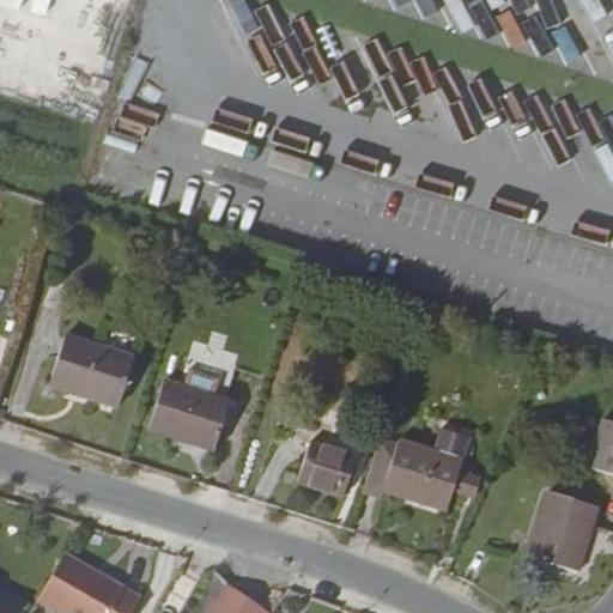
[(346,31),(328,38),(321,23),(309,28),(321,58),(338,49),(347,70),(360,64),(346,31)]
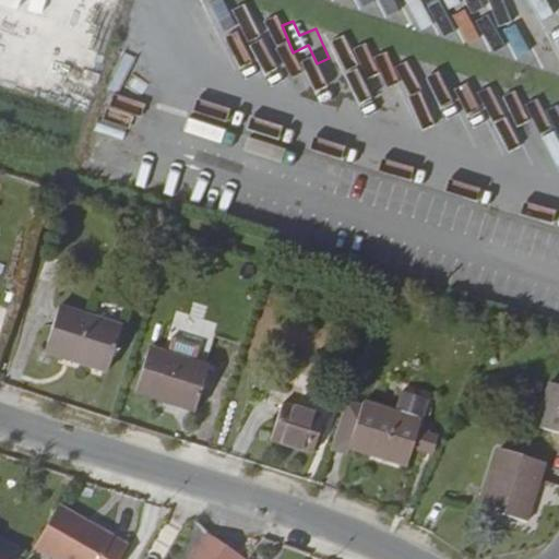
[(334,94),(346,88),(333,60),(321,66),(334,94)]
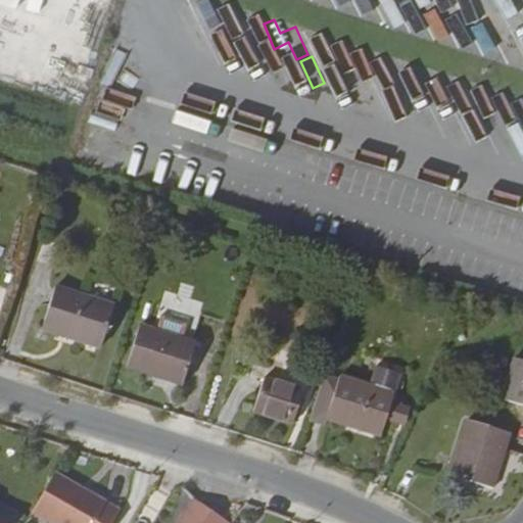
[(409,94),(421,89),(410,62),(398,67),(409,94)]
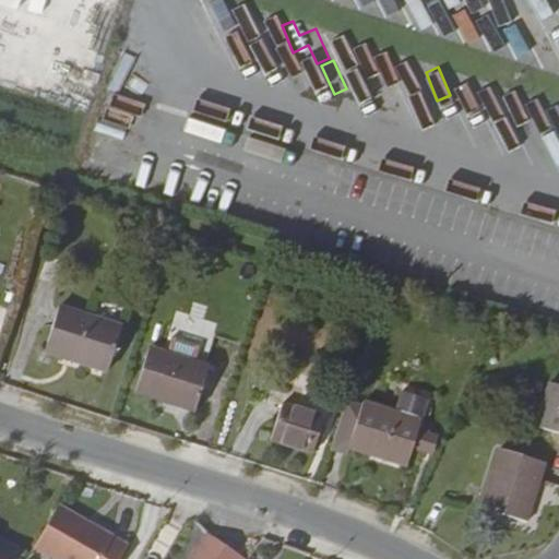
[(120,326),(58,306),(44,351),(107,370),(120,326)]
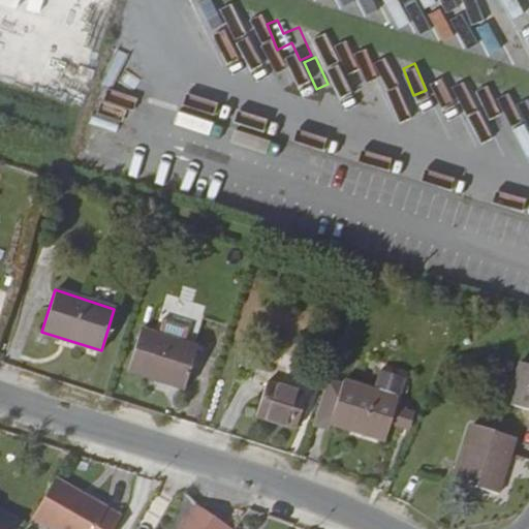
[(197,346),(141,329),(127,370),(184,389),(197,346)]
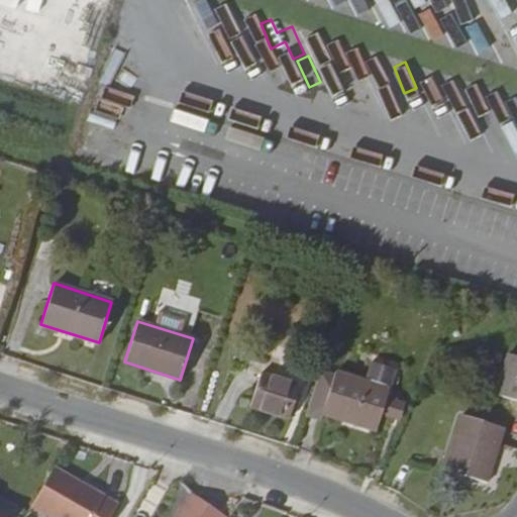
[(516,355),(508,353),(495,393),(516,400),(516,355)]
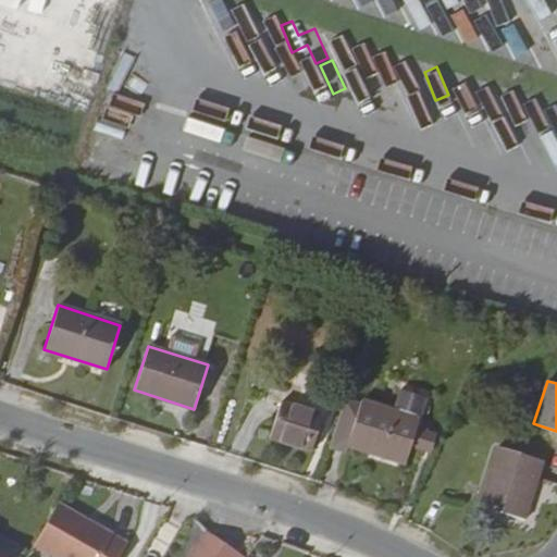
[(360,405),(345,399),(330,447),(347,453),(348,447),(405,465),(411,446),(416,430),(426,398),(400,391),(394,410),(361,400),(360,405)]
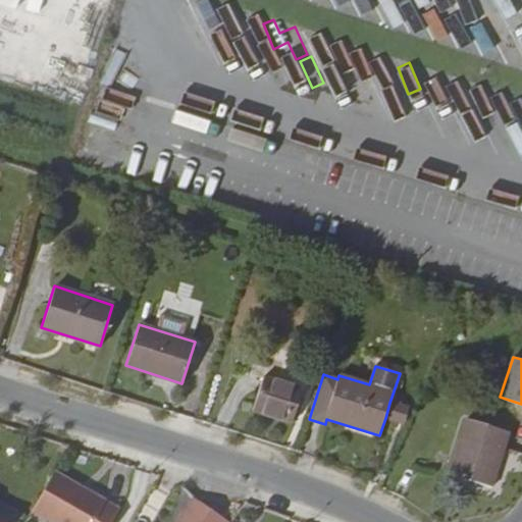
[(302,389),(263,376),(252,411),(291,423),(302,389)]
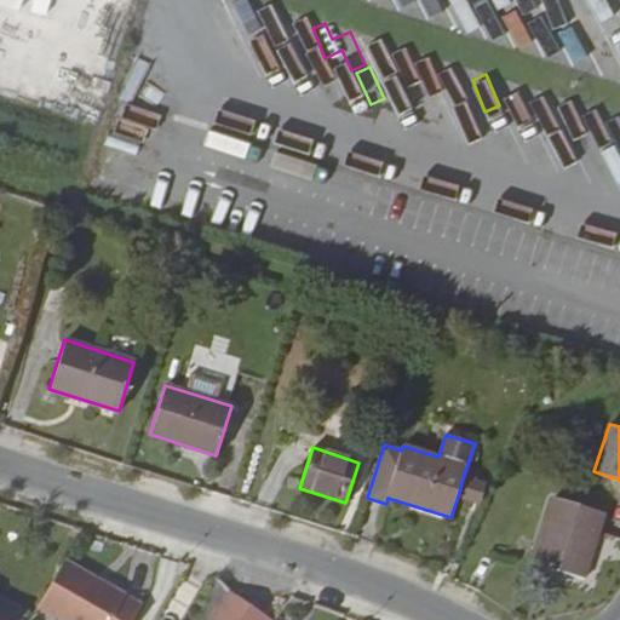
[(483,486),(463,478),(458,497),(478,503),(483,486)]
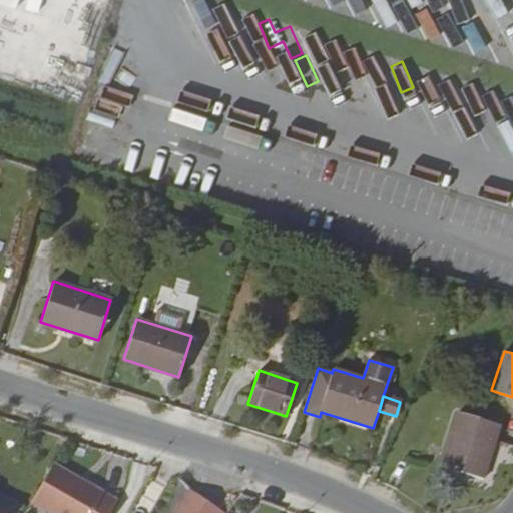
[(498,426),(458,412),(440,465),(442,466),(454,470),(480,479),(498,426)]
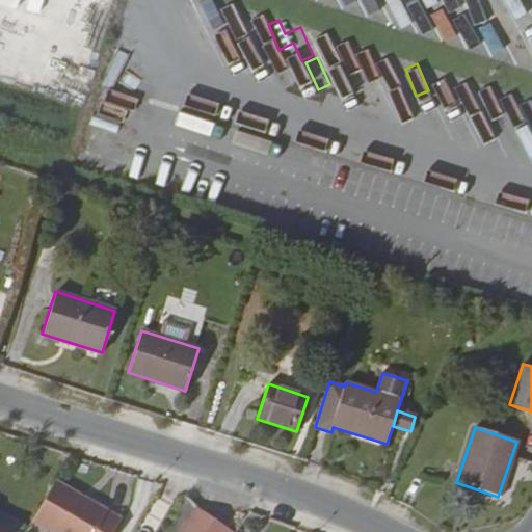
[(47,531),(116,531),(126,514),(55,480),(33,525),(47,531)]
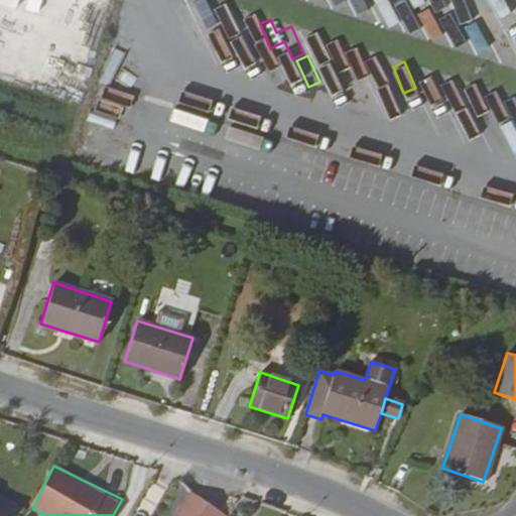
[(457,473),(444,469),(443,474),(455,477),(457,473)]
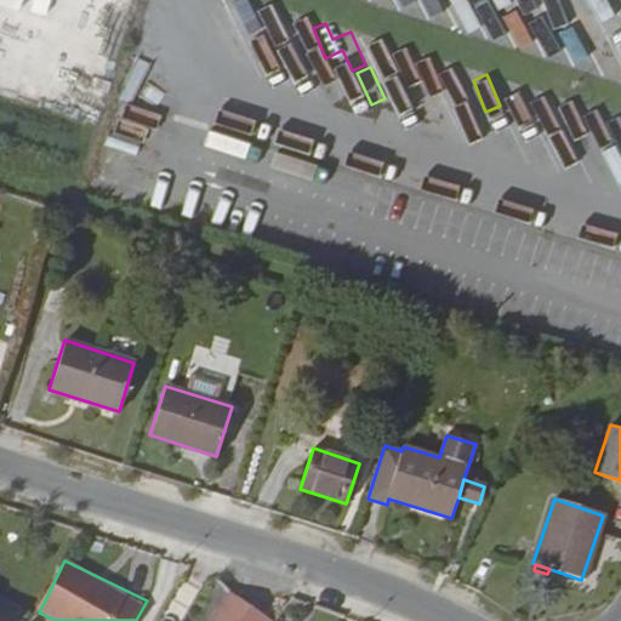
[(271,620),(229,593),(217,580),(193,620),(271,620)]
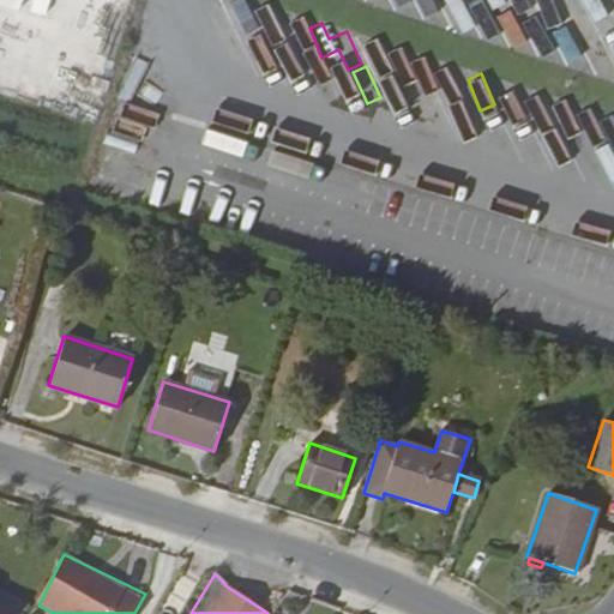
[(0,613),(7,613),(16,600),(0,590),(0,613)]
